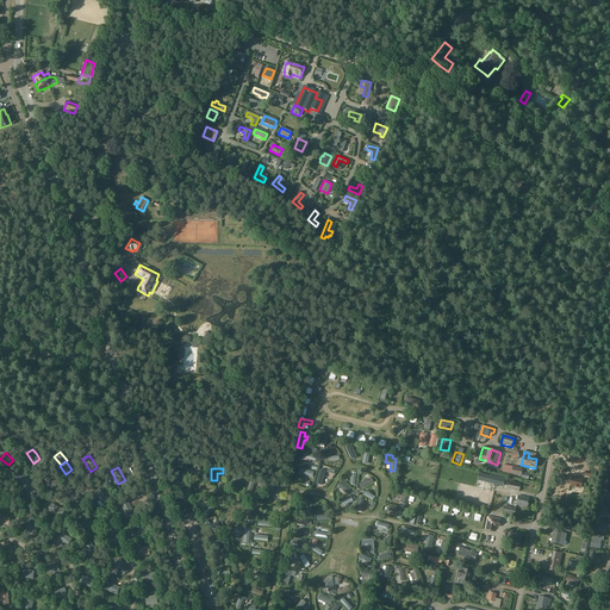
[(29,484),(30,485),(31,484),(24,474),(18,478),(24,486),(25,487),(29,484)]
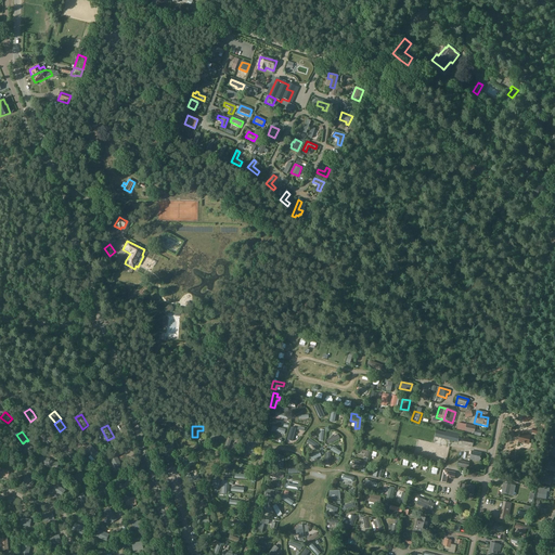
[(46,433),(40,437),(48,444),(52,440),(46,433)]
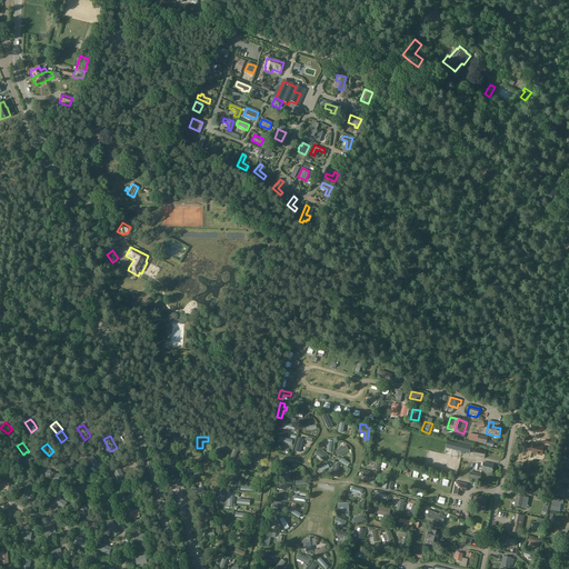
[(217,443),(213,453),(218,456),(220,450),(221,450),(223,446),(217,443)]
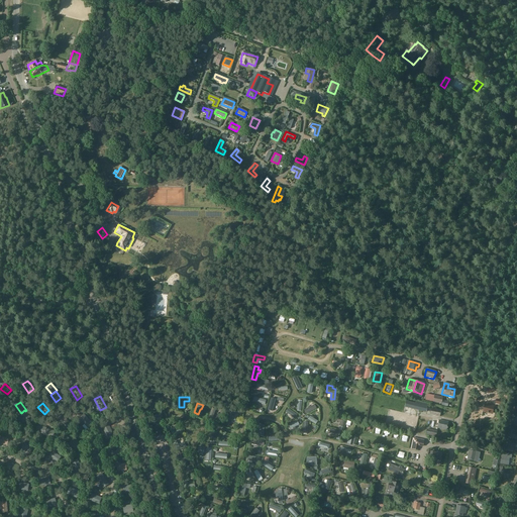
[(485,405),(483,412),(493,414),(494,407),(485,405)]
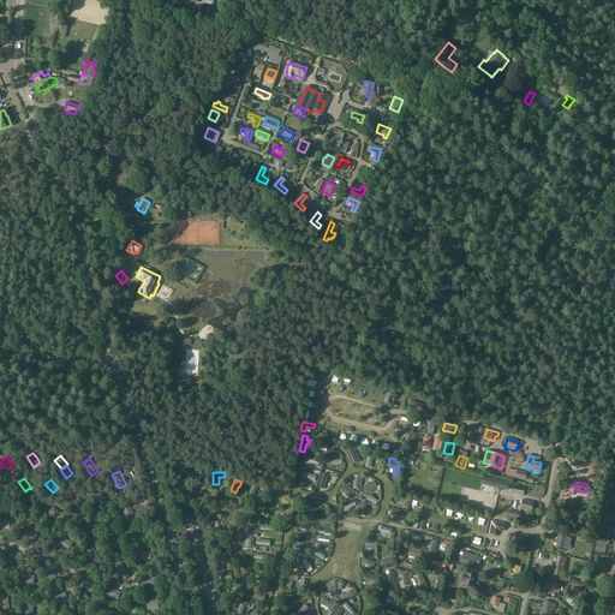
[(374,483),(362,489),(364,493),(376,487),(374,483)]
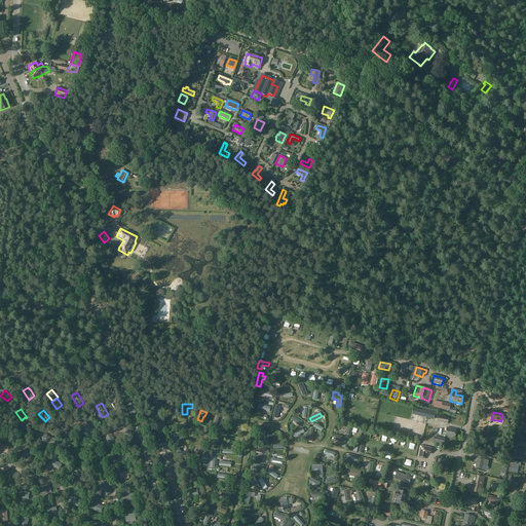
[(441,416),(439,415),(437,422),(447,424),(448,418),(441,416)]
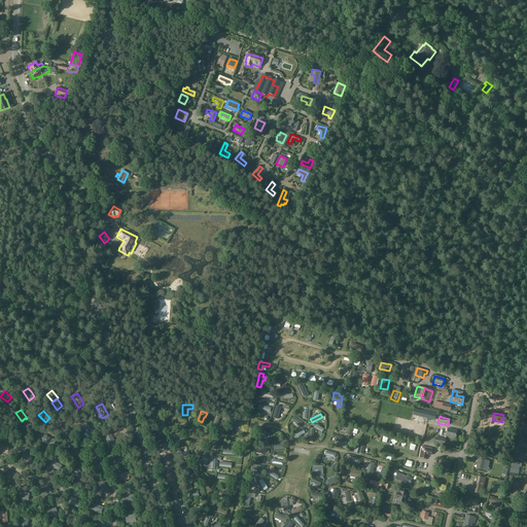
[(293,417),(291,421),(301,427),(303,423),(293,417)]
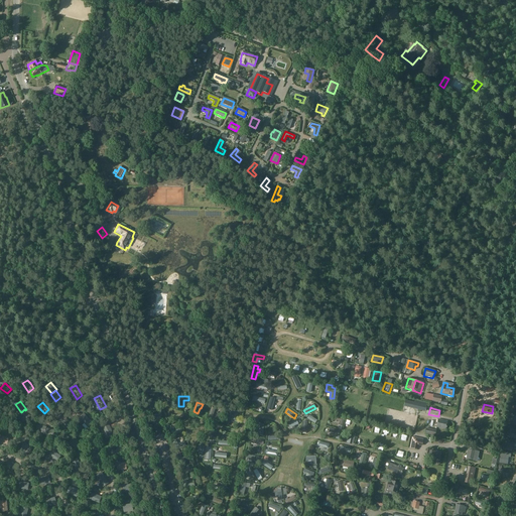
[(21,412),(20,411),(19,412),(25,420),(30,417),(25,410),(24,409),(21,412)]
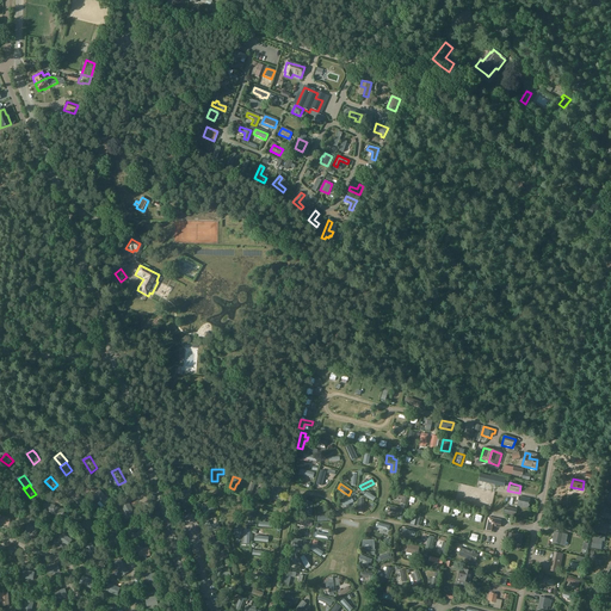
[(269,486),(266,493),(279,498),(282,491),(269,486)]
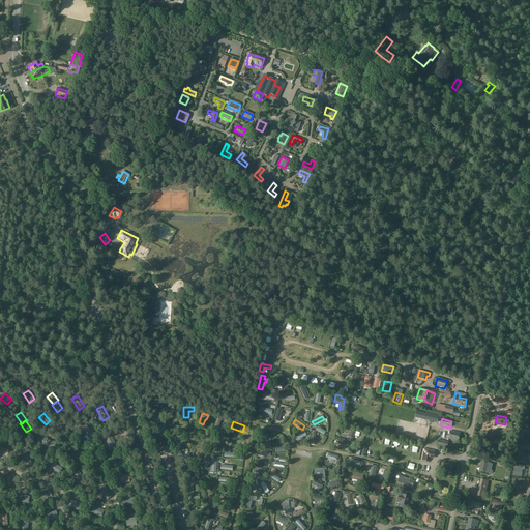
[(166,423),(155,427),(153,428),(156,436),(160,435),(158,430),(167,428),(166,423)]
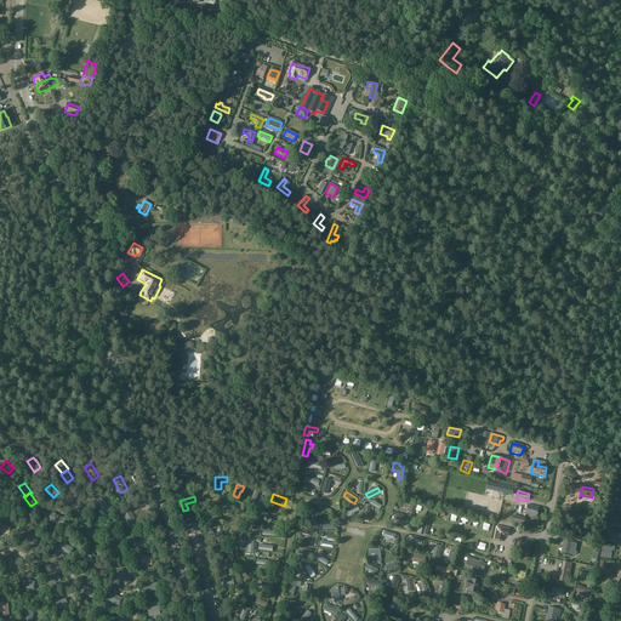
[(70,500),(67,503),(79,513),(84,508),(73,497),(70,500)]
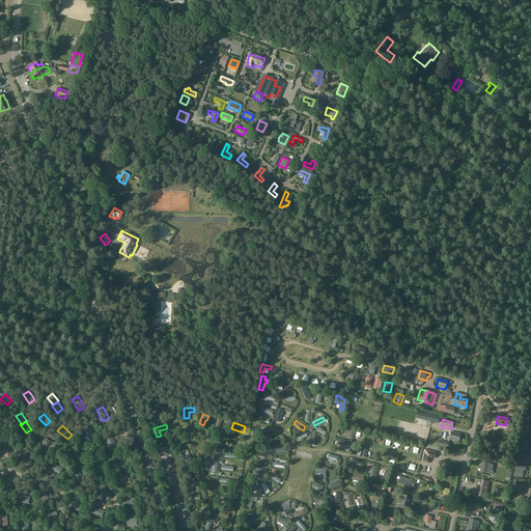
[(83,428),(81,430),(90,440),(94,435),(91,431),(85,425),(83,428)]
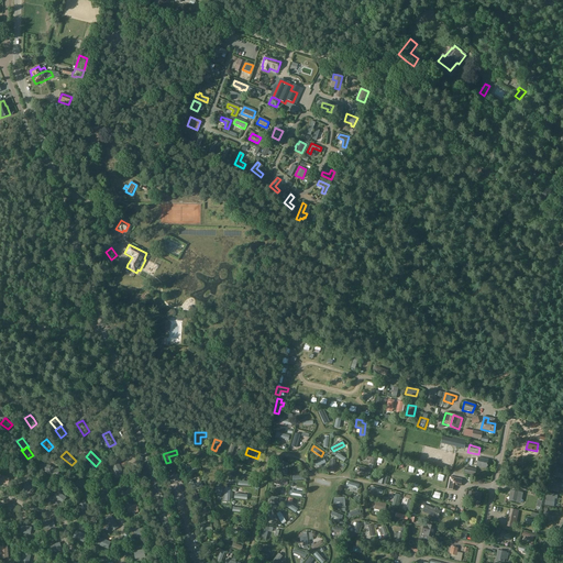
[(376,456),(365,453),(364,457),(371,460),(370,464),(374,465),(376,456)]
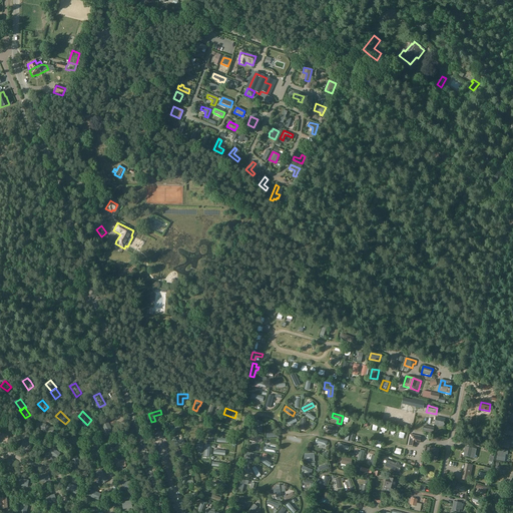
[(315,419),(307,414),(305,417),(313,422),(315,419)]
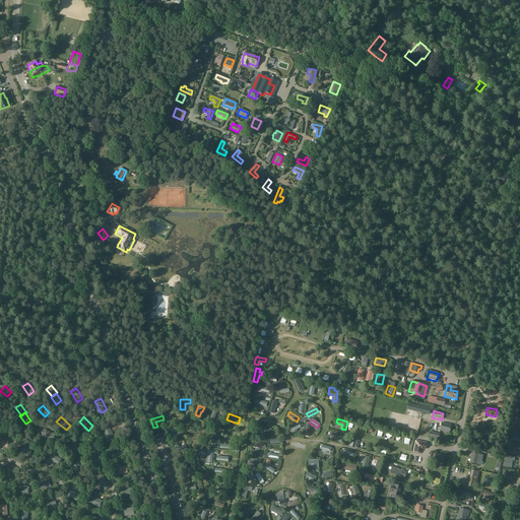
[(439,423),(438,426),(441,426),(440,431),(449,433),(450,425),(441,423),(439,423)]
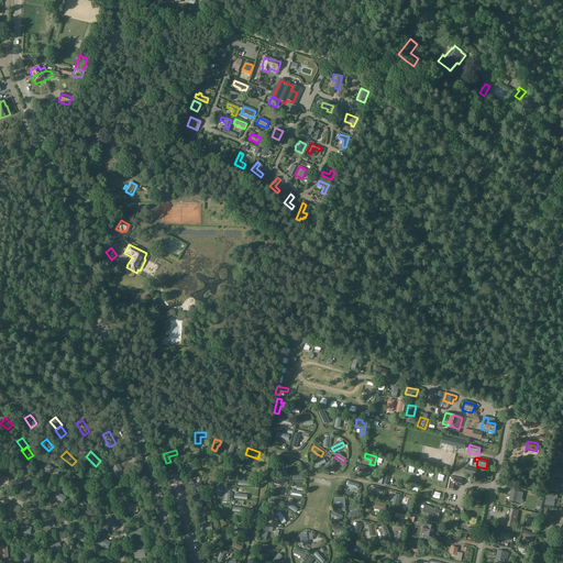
[(278,470),(277,474),(287,475),(288,463),(284,462),(284,470),(278,470)]
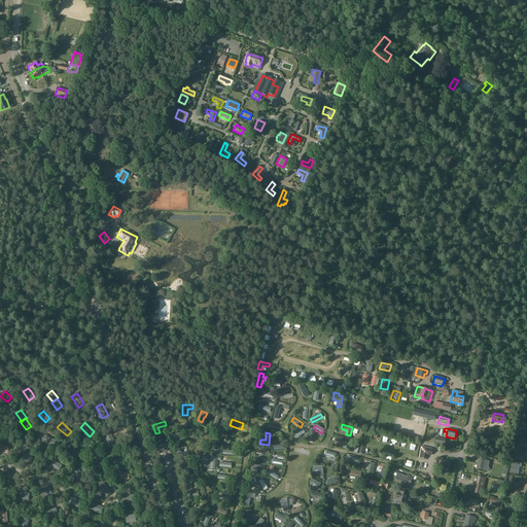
[(46,437),(47,437),(47,435),(41,434),(38,433),(36,438),(44,442),(45,442),(46,437)]
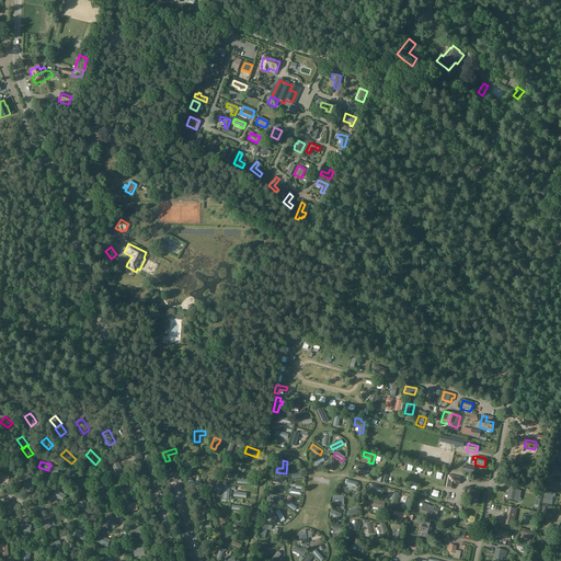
[(111,464),(117,477),(123,473),(119,465),(117,461),(111,464)]
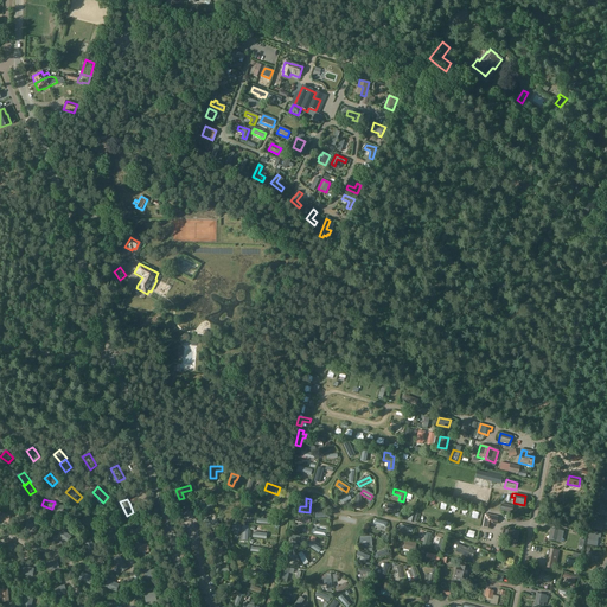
[(205,506),(204,503),(199,504),(202,512),(213,509),(212,505),(205,506)]
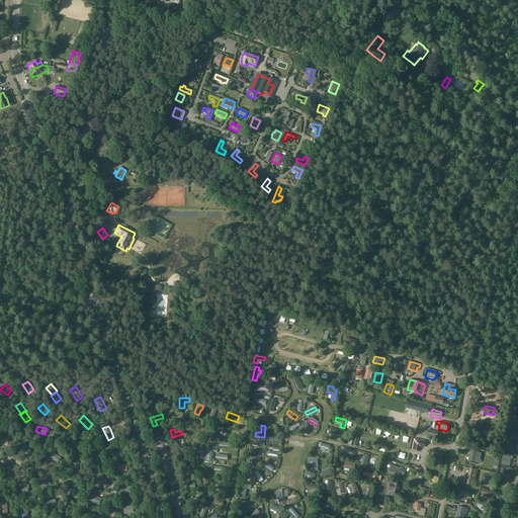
[(45,434),(44,434),(44,435),(53,438),(55,432),(51,431),(47,430),(46,430),(45,434)]
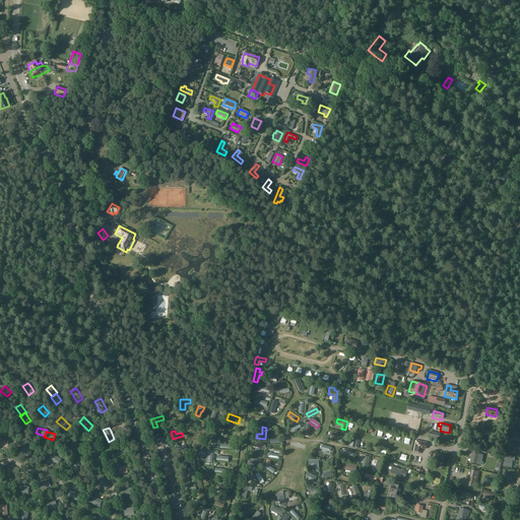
[(509,439),(519,442),(519,438),(514,437),(515,433),(511,432),(509,439)]
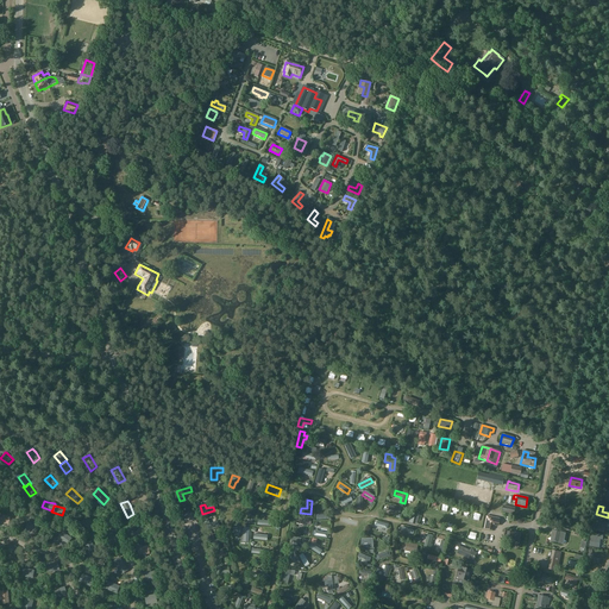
[(0,513),(0,521),(8,525),(11,516),(0,513)]
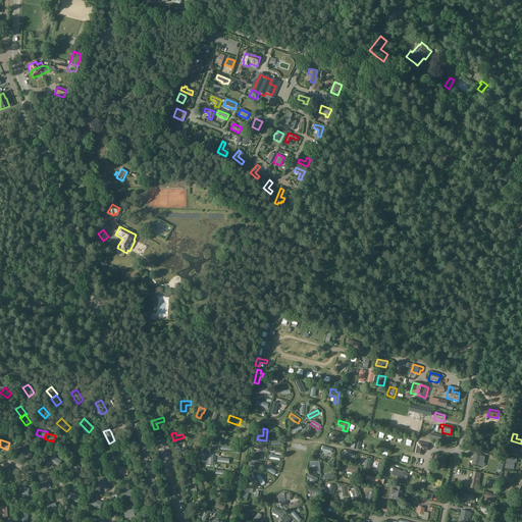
[(417,441),(415,450),(422,451),(426,452),(427,447),(428,445),(422,444),(417,441)]
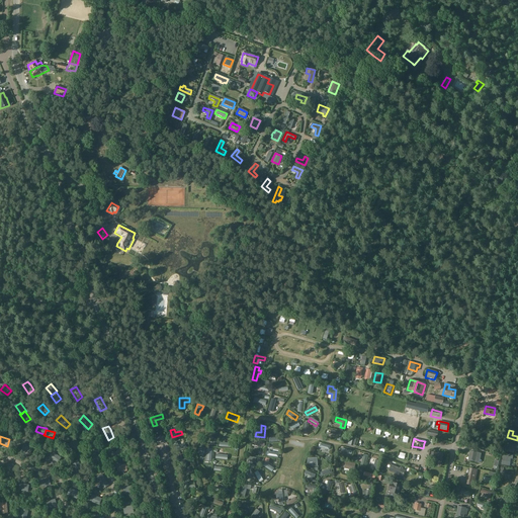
[(71,440),(69,446),(79,450),(81,444),(76,442),(71,440)]
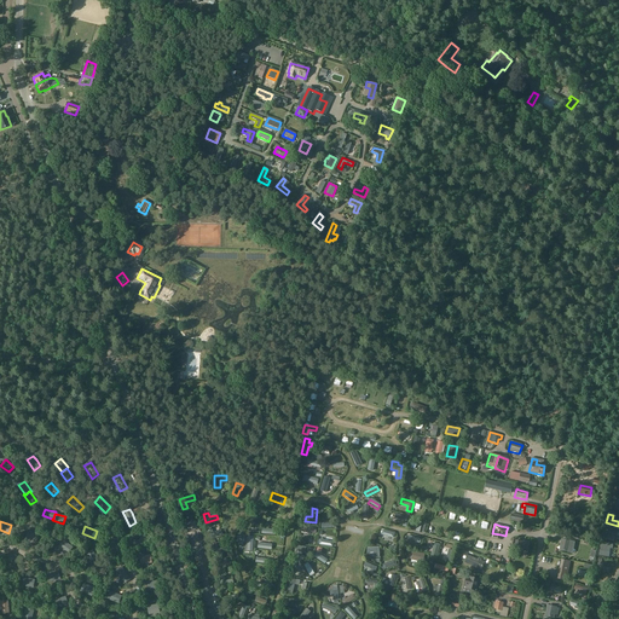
[(213,532),(212,528),(207,530),(209,538),(221,534),(220,531),(213,532)]
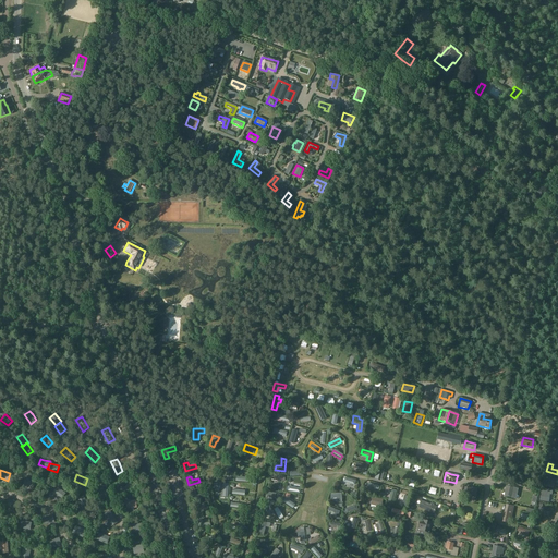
[(25,478),(22,485),(32,489),(35,483),(25,478)]
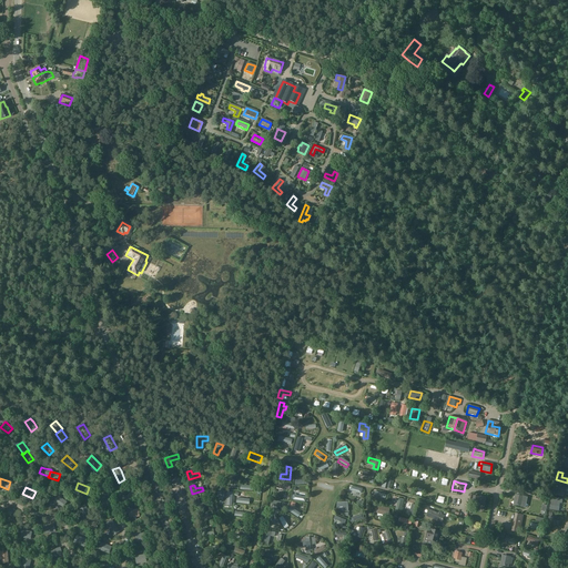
[(555,487),(554,495),(563,497),(565,488),(555,487)]
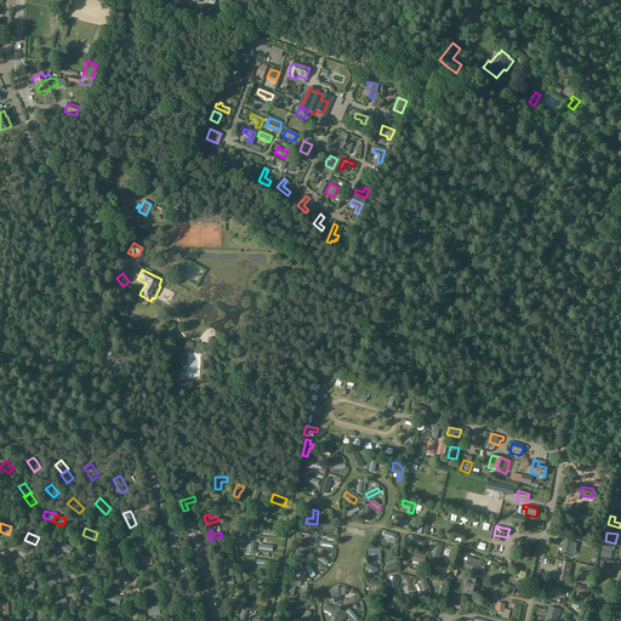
[(514,541),(512,551),(518,552),(518,554),(518,556),(522,556),(523,556),(524,553),(528,553),(529,554),(529,553),(530,546),(531,545),(514,541)]
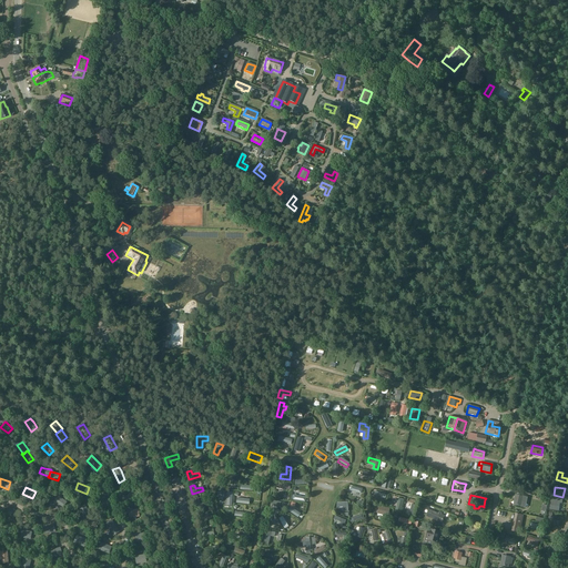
[(516,495),(515,501),(515,505),(525,507),(526,503),(525,503),(526,498),(523,497),(524,497),(516,495)]
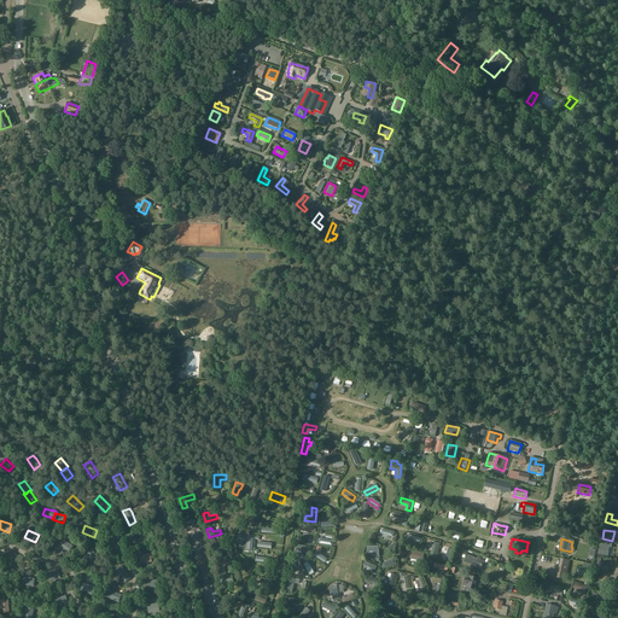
[(64,551),(68,553),(73,546),(63,540),(58,546),(64,551)]
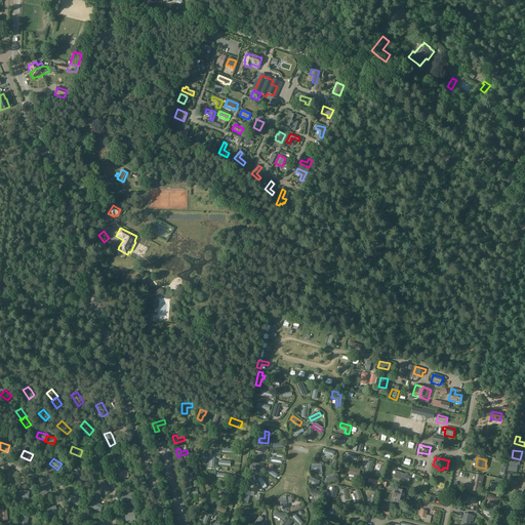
[(98,460),(94,458),(91,465),(101,469),(103,462),(98,460)]
